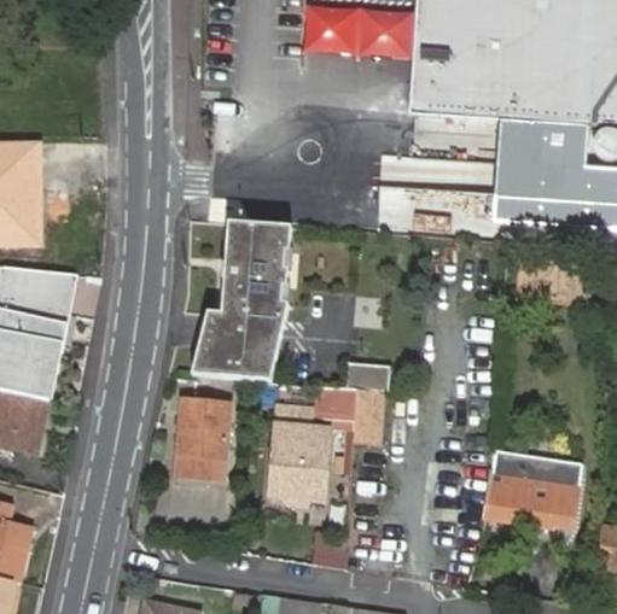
[(413,0),(406,115),(616,129),(616,0),(413,0)]
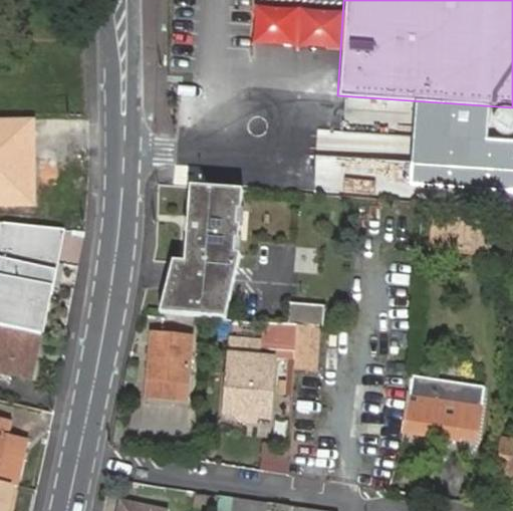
[(35,116),(0,116),(0,204),(35,204),(35,116)]
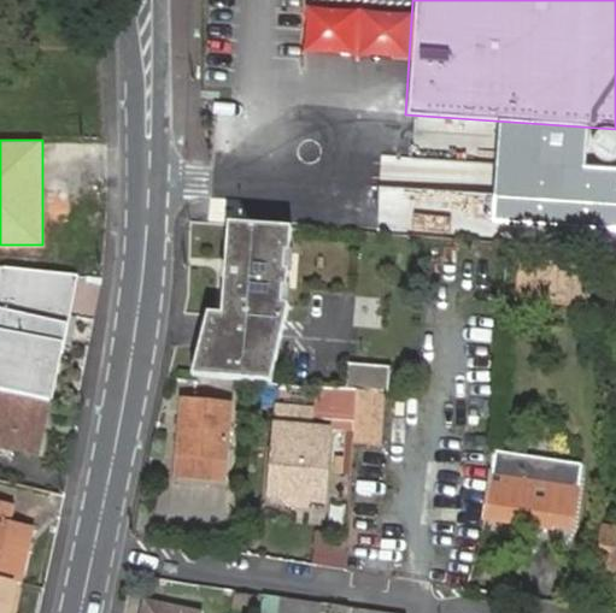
[(291,228),(228,223),(223,314),(209,314),(193,376),(271,382),(291,305),(288,304),(291,228)]
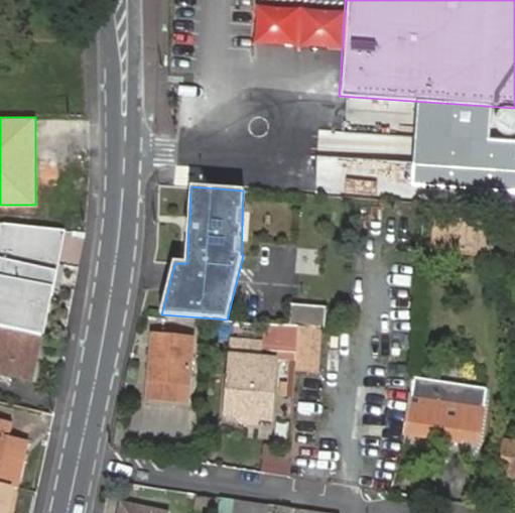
[(493,219),(435,215),(433,246),(491,249),(493,219)]
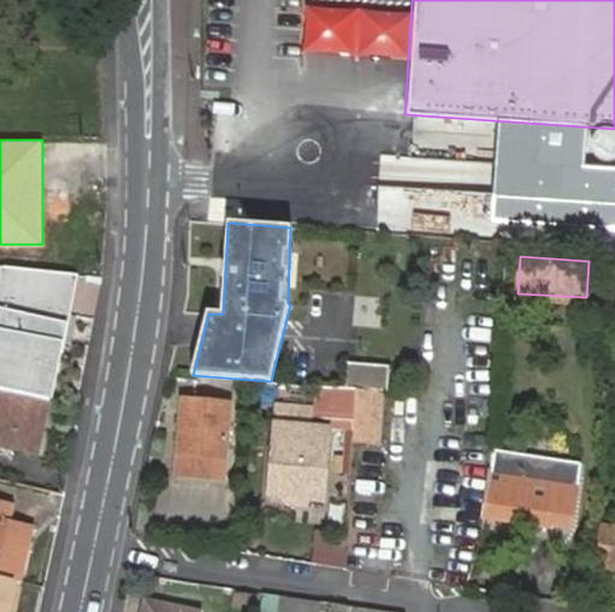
[(76,272),(0,263),(0,385),(51,396),(63,339),(76,272)]
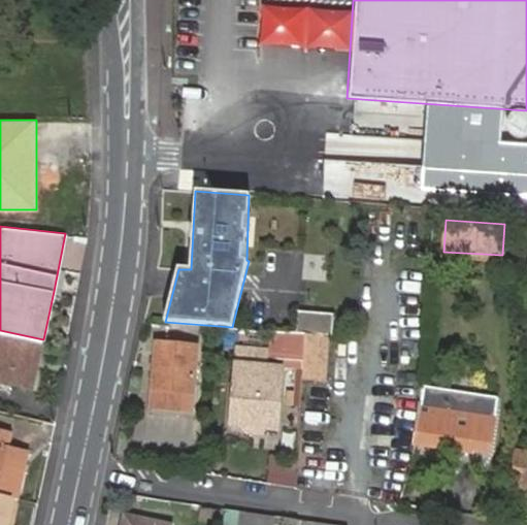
[(296,329),(330,332),(332,313),(298,309),(296,329)]
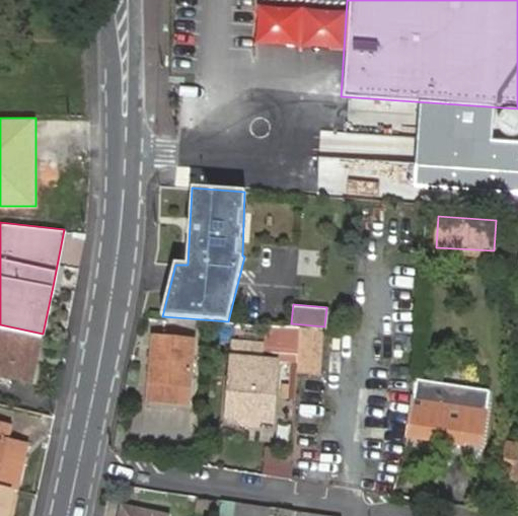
[(43,334),(0,324),(0,374),(32,381),(43,334)]
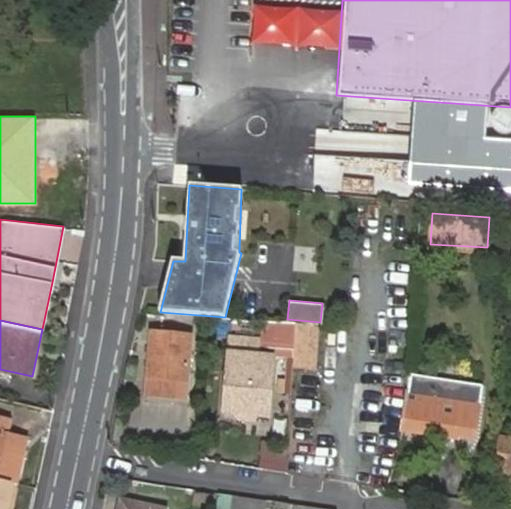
[(277,348),(294,348),(296,322),(279,321),(277,348)]
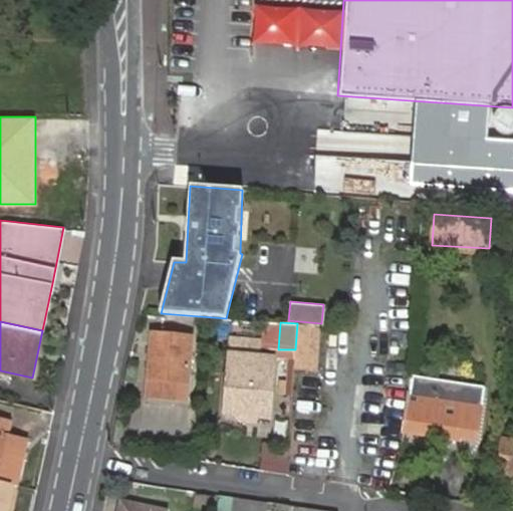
[(321,325),(297,323),(294,366),(318,367),(321,325)]
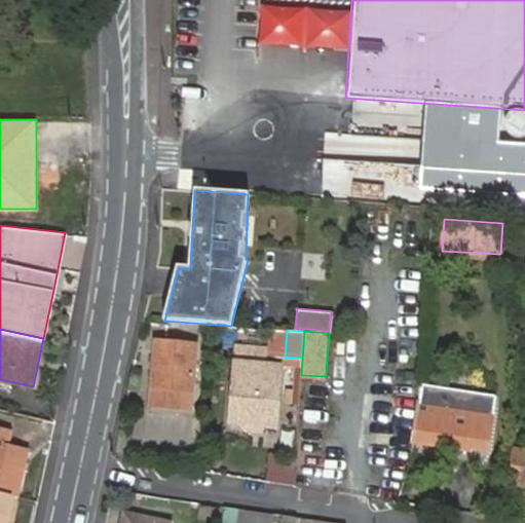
[(157,341),(149,406),(190,410),(196,346),(157,341)]
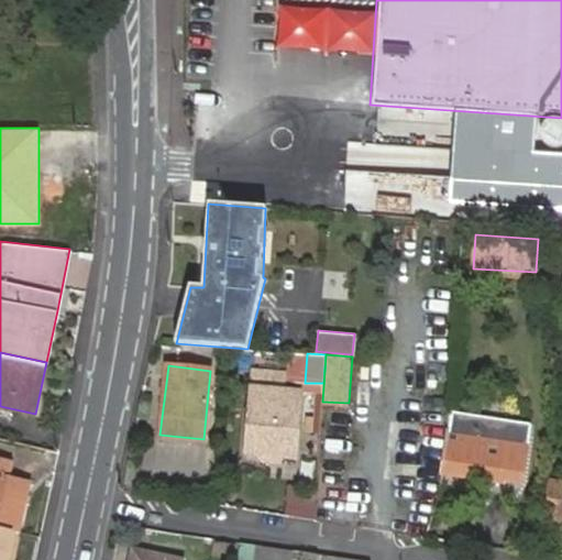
[(300,388),(254,384),(248,448),(260,449),(265,456),(277,457),(284,452),(295,453),(300,388)]
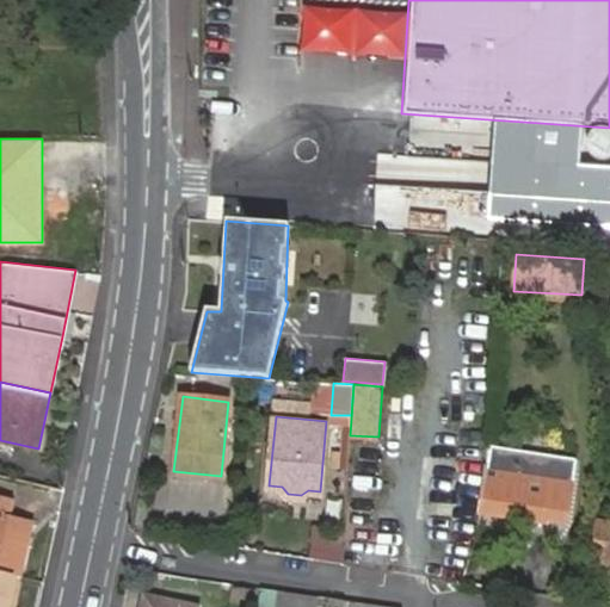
[(490,441),(486,468),(480,512),(543,524),(544,518),(568,521),(575,476),(574,476),(577,456),(492,441),(490,441)]
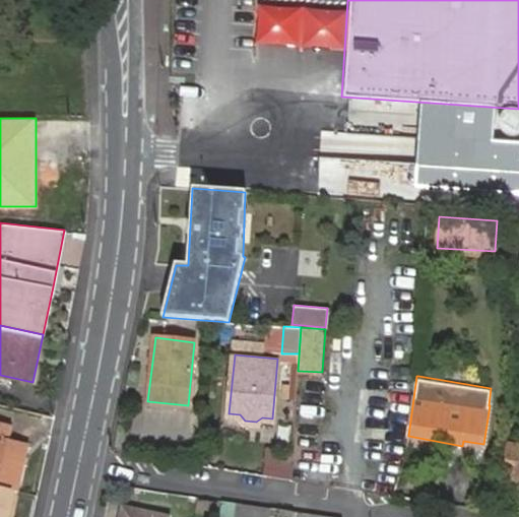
[(0,485),(18,490),(22,467),(19,467),(23,444),(7,440),(10,428),(0,425),(0,485)]
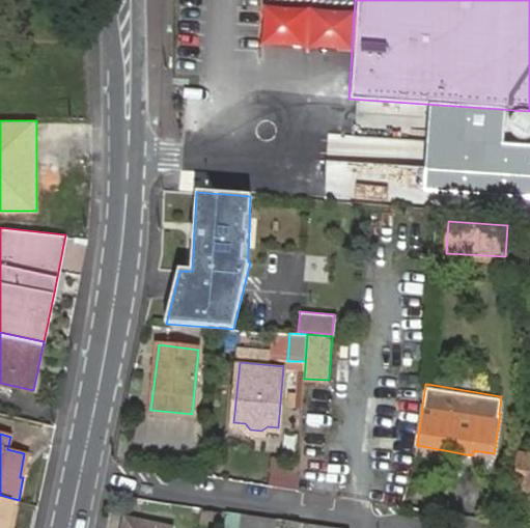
[(528,492),(528,455),(519,454),(513,490),(528,492)]
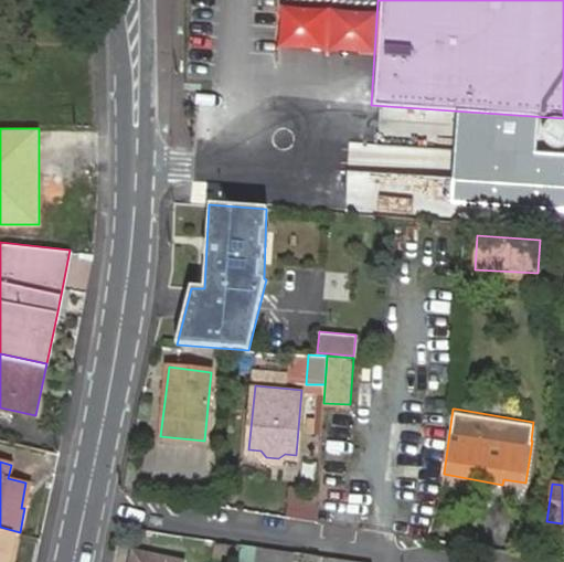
[(314,518),(316,498),(290,497),(289,516),(314,518)]
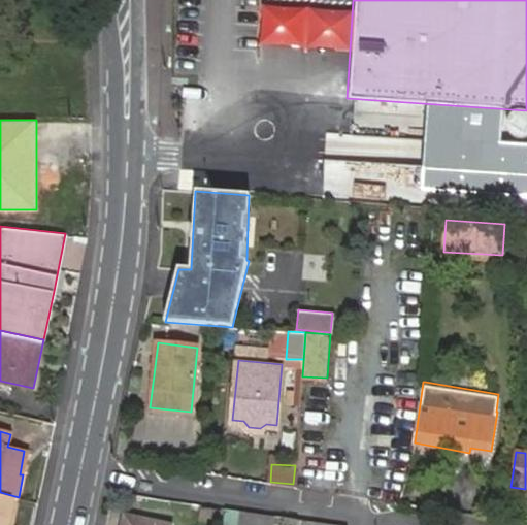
[(0,524),(11,524),(19,497),(0,492),(0,524)]
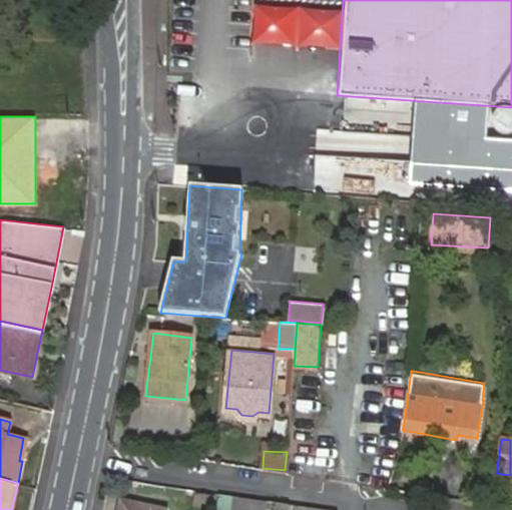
[(219,494),(217,509),(231,509),(233,497),(219,494)]
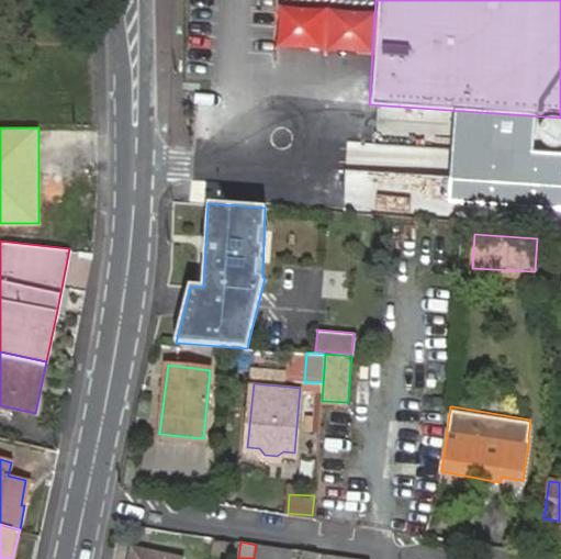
[(182,558),(184,554),(133,543),(128,558),(182,558)]
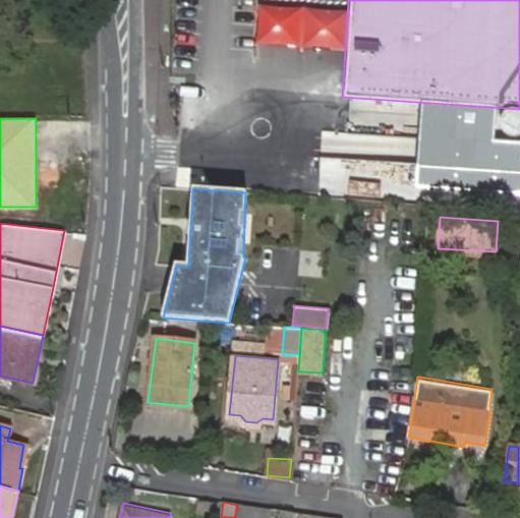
[(237,505),(235,517),(248,517),(250,506),(237,505)]
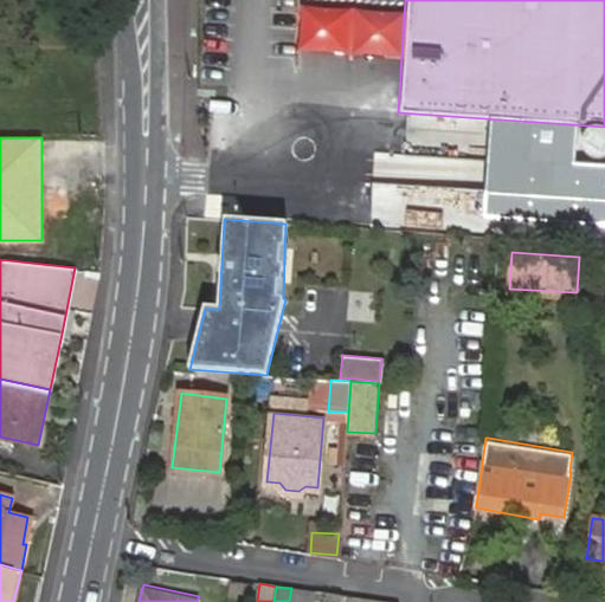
[(308,601),(310,591),(291,588),(289,601),(308,601)]
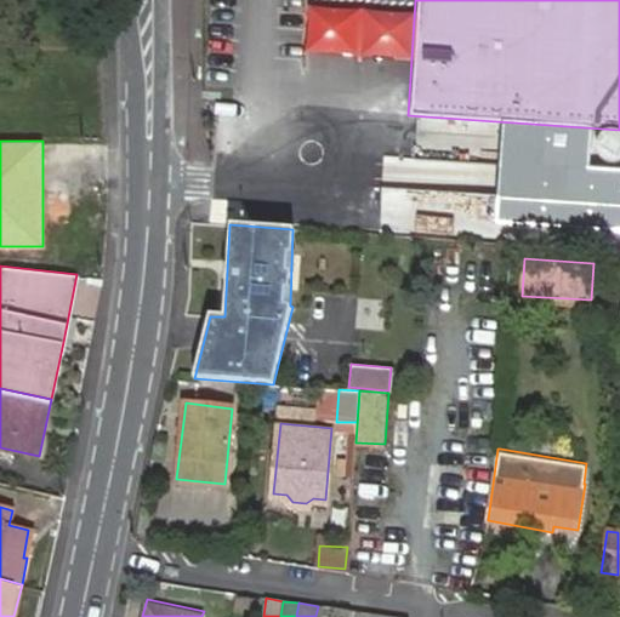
[(334,616),(336,609),(318,606),(316,616),(334,616)]
